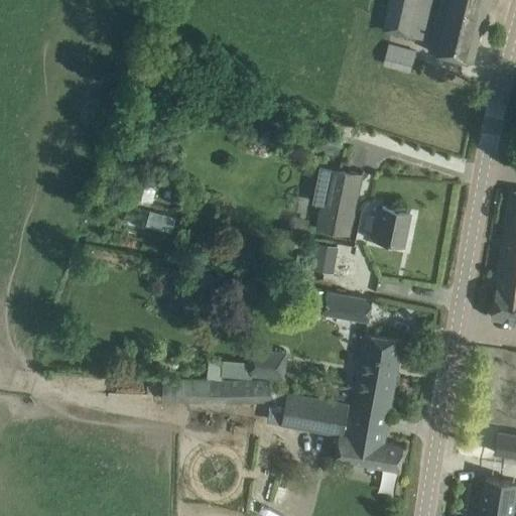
[(387,0),(382,29),(421,38),(430,0),(387,0)]
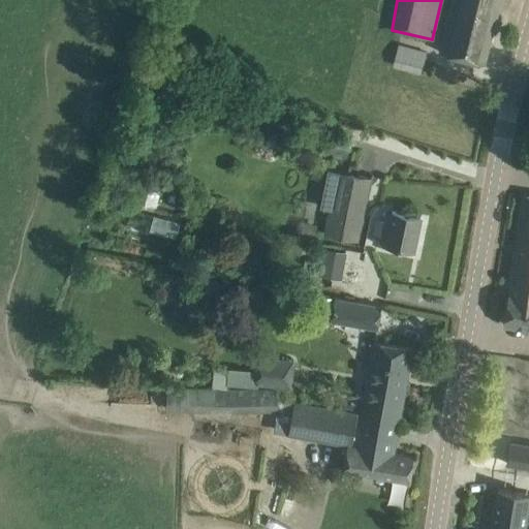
[(499,0),(452,0),(439,52),(484,63),(499,0)]
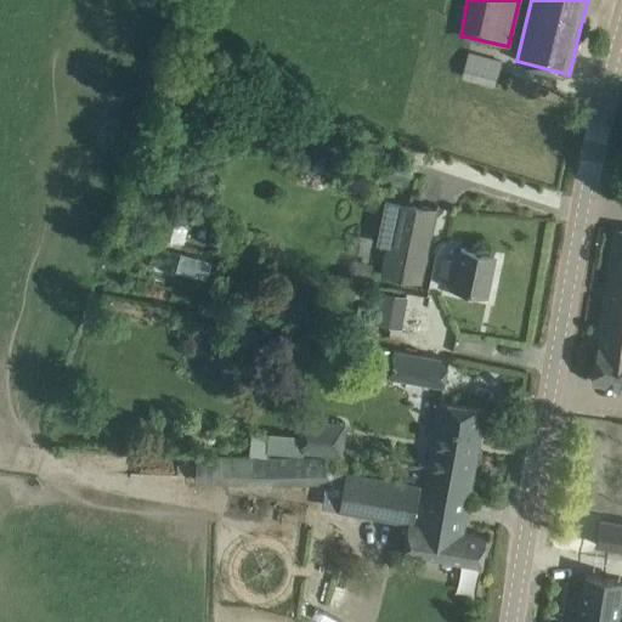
[(501,62),(468,54),(462,78),(495,86),(501,62)]
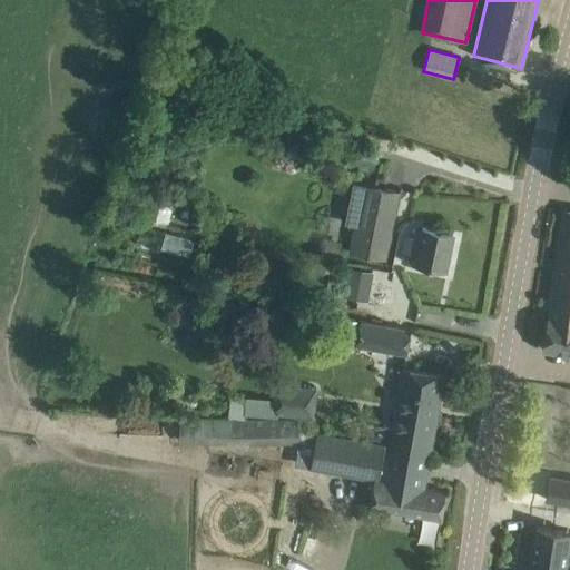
[(385,257),(399,192),(353,183),(345,223),(355,225),(351,251),(385,257)]
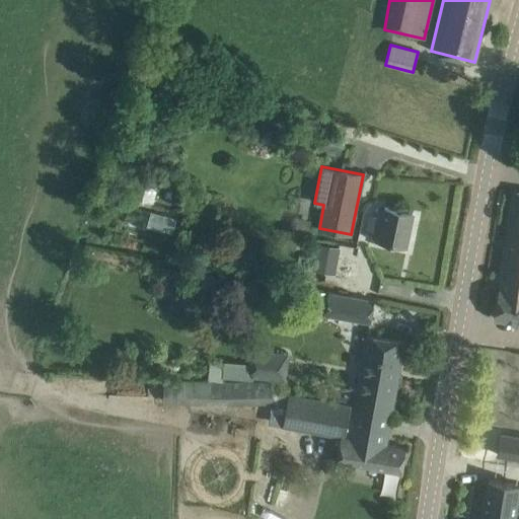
[(142,179),(139,200),(154,202),(157,181),(142,179)]
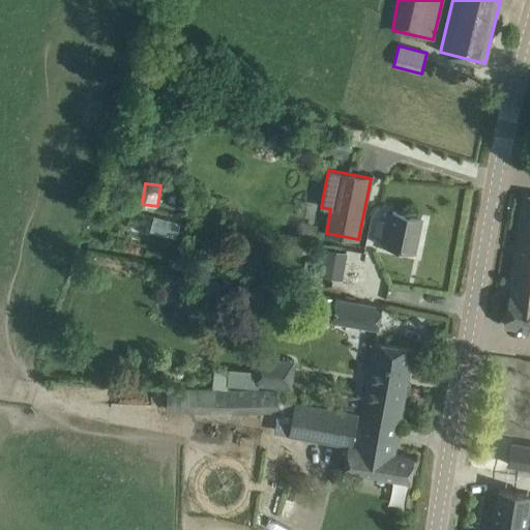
[(529,195),(525,195),(509,294),(529,296),(529,195)]
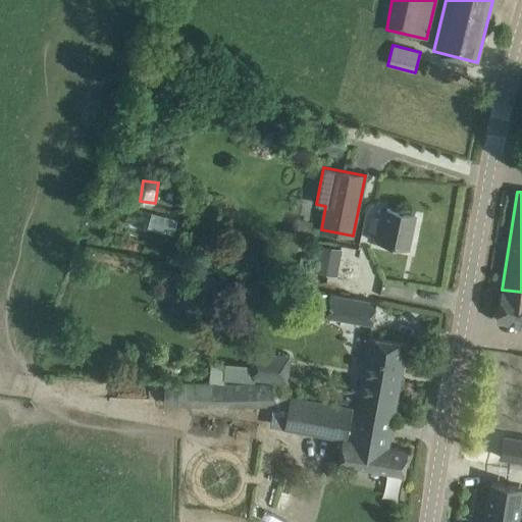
[(368,239),(387,243),(408,247),(415,213),(386,208),(383,220),(372,217),(368,239)]
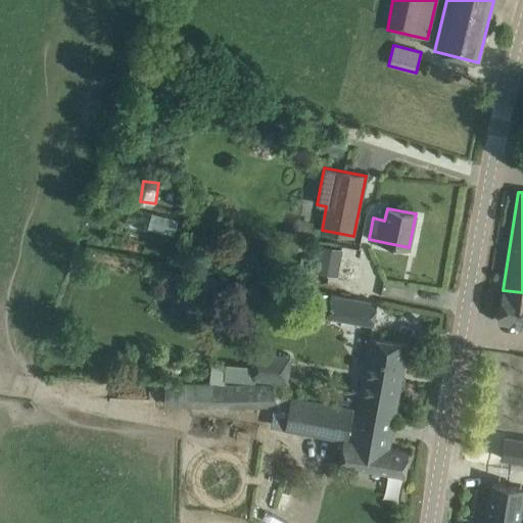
[(152,210),(147,226),(174,235),(179,220),(152,210)]
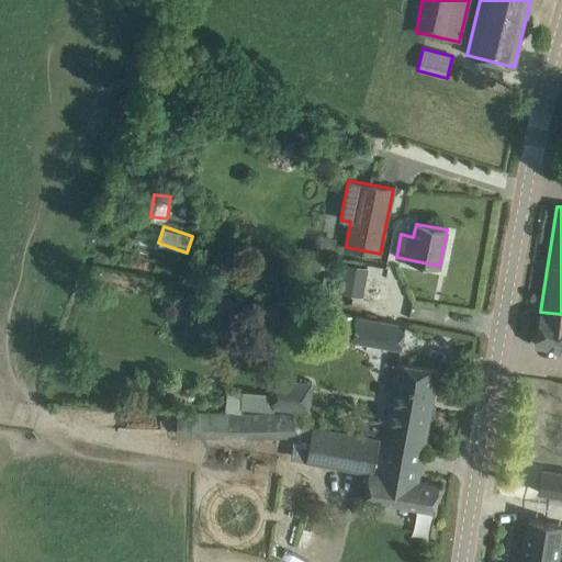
[(362,296),(368,268),(344,263),(339,292),(362,296)]
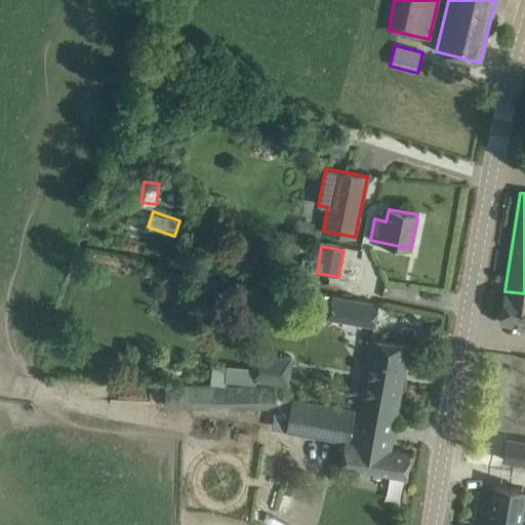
[(524,293),(505,291),(499,321),(524,325),(524,293)]
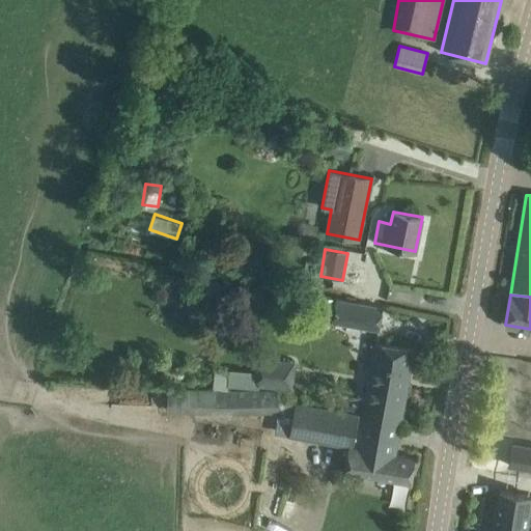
[(336,299),(331,322),(378,330),(383,306),(336,299)]
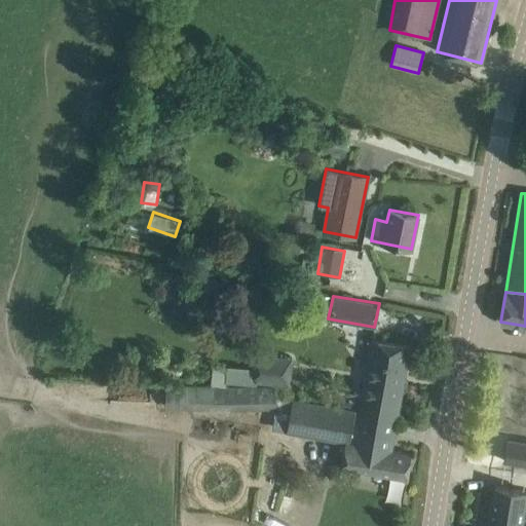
[(286,430),(345,441),(340,466),(386,475),(407,479),(411,453),(391,449),(397,418),(410,345),(371,339),(359,412),(292,400),(286,430)]
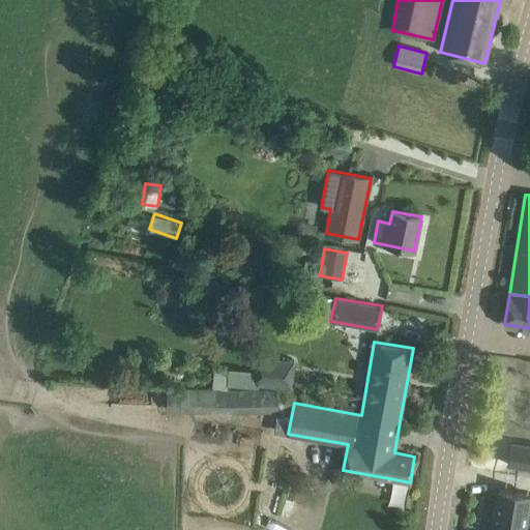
[(257,389),(257,386),(292,389),(294,361),(259,357),(258,371),(229,369),(227,386),(257,389)]
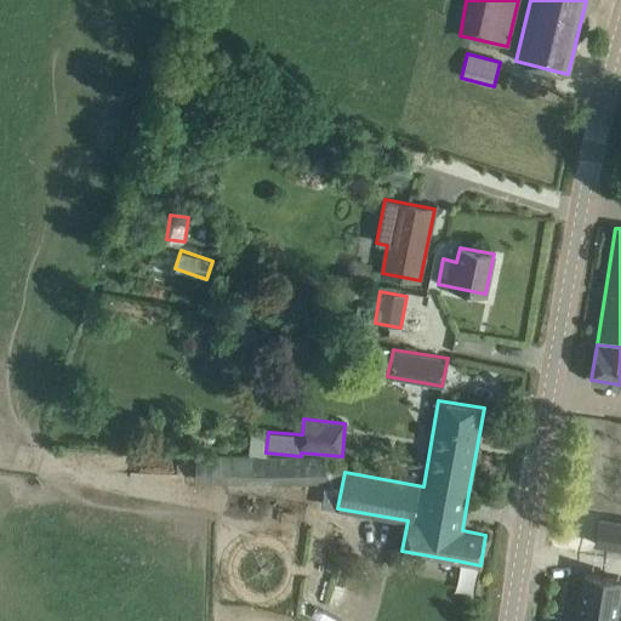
[(228,482),(273,482),(325,482),(325,456),(228,456),(228,482)]
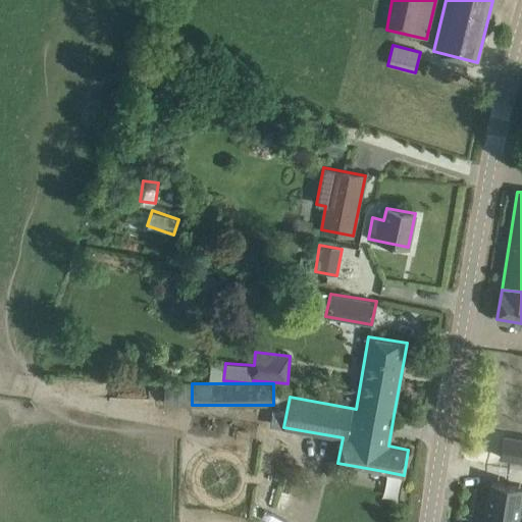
[(521,438),(504,436),(501,458),(521,461),(521,438)]
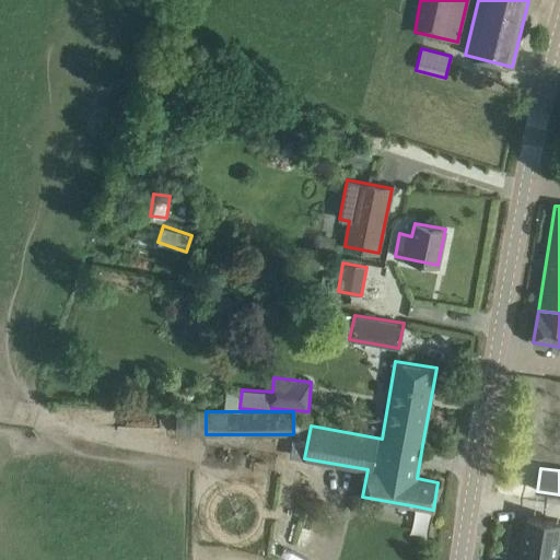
[(559,559),(559,523),(527,517),(521,559),(559,559)]
